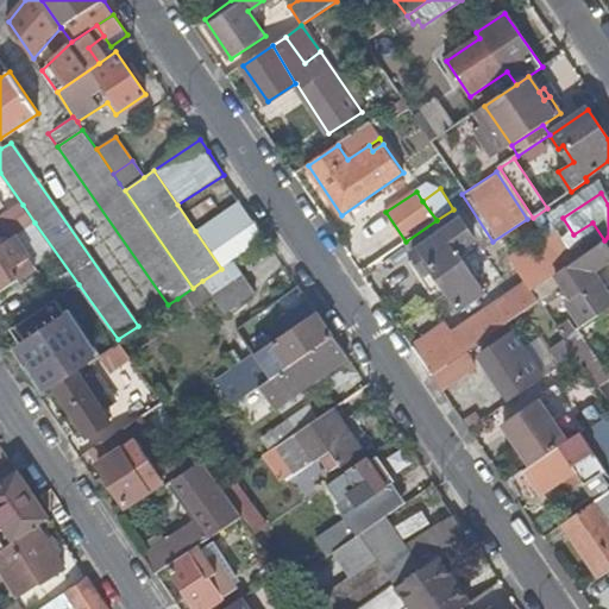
[(233,261),(267,238),(240,200),(195,231),(221,269),(233,261)]
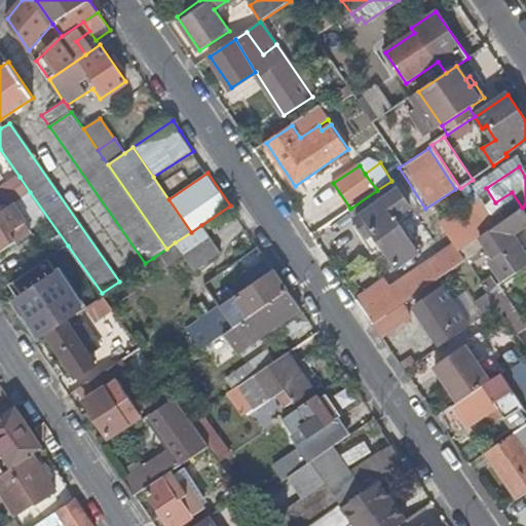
[(30,192),(20,177),(0,189),(0,194),(7,207),(14,202),(30,192)]
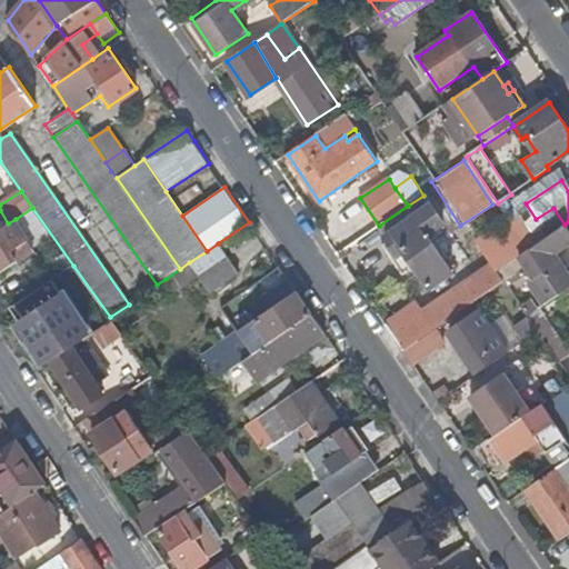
[(408,206),(379,226),(423,292),(452,272),(427,235),(416,218),(408,206)]
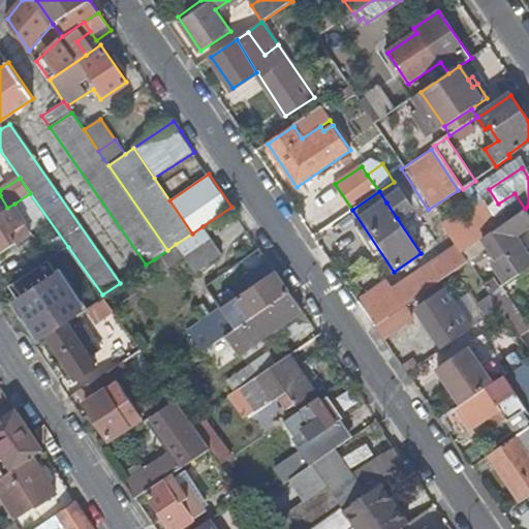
[(386,203),(397,218),(413,207),(403,191),(386,203)]
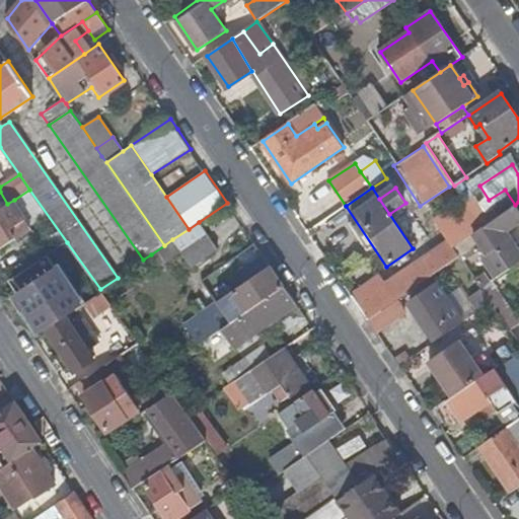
[(7,204),(0,209),(0,247),(31,226),(14,200),(7,204)]
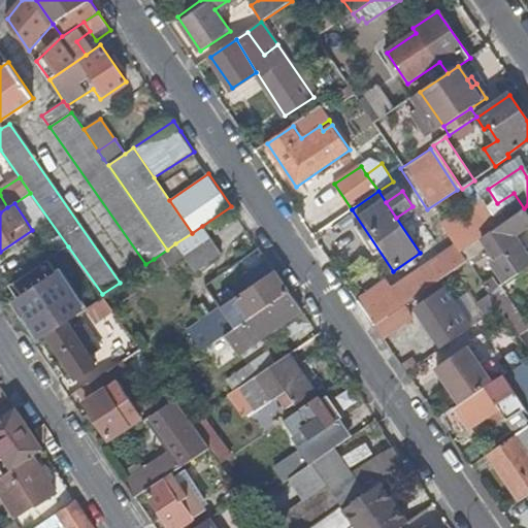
[(527,205),(524,208),(482,237),(510,279),(527,268),(527,252),(516,233),(527,225),(527,205)]
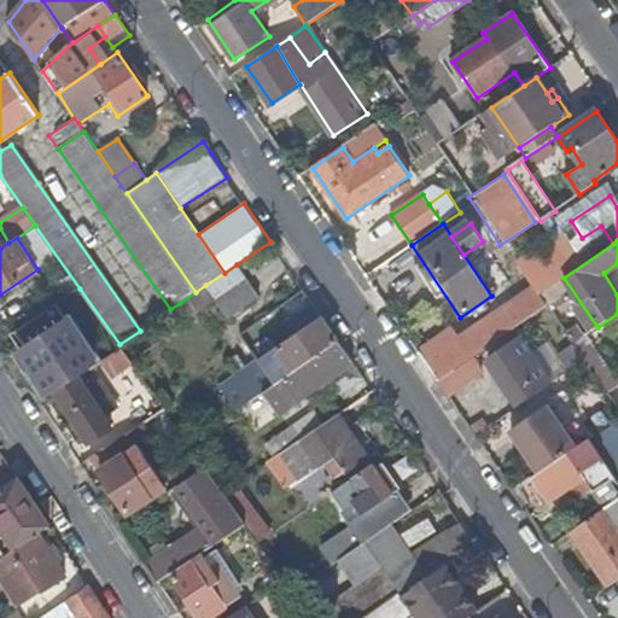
[(404,256),(390,263),(398,284),(414,277),(404,256)]
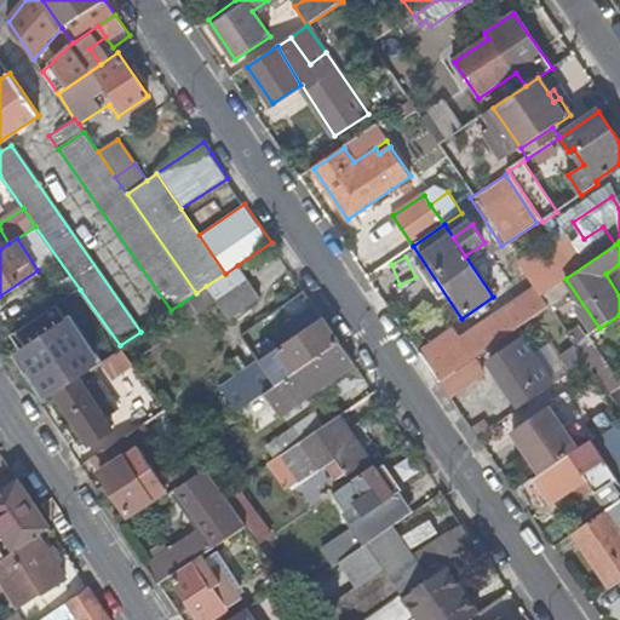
[(248,281),(237,265),(225,274),(206,286),(228,321),(262,298),(251,280),(248,281)]
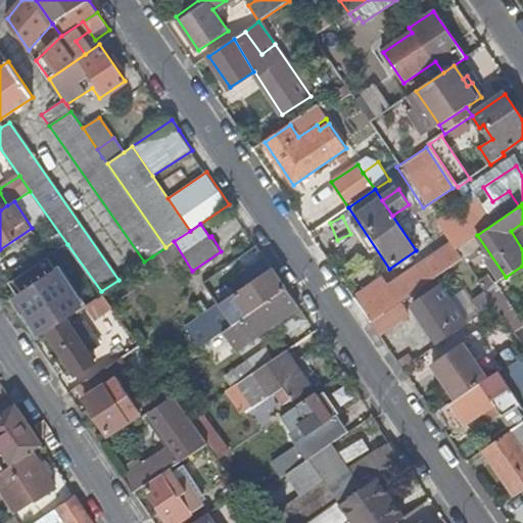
[(458,248),(465,258),(469,265),(484,253),(473,237),(458,248)]
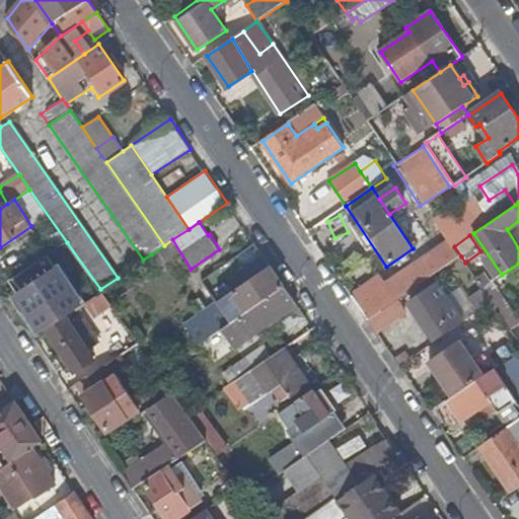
[(82,306),(84,304),(102,292),(100,289),(67,242),(47,255),(55,268),(56,268),(74,294),(73,294),(82,306)]
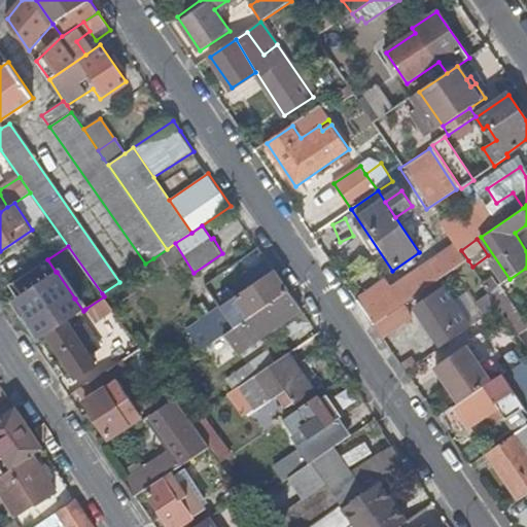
[(174,260),(167,249),(153,258),(161,271),(174,260)]
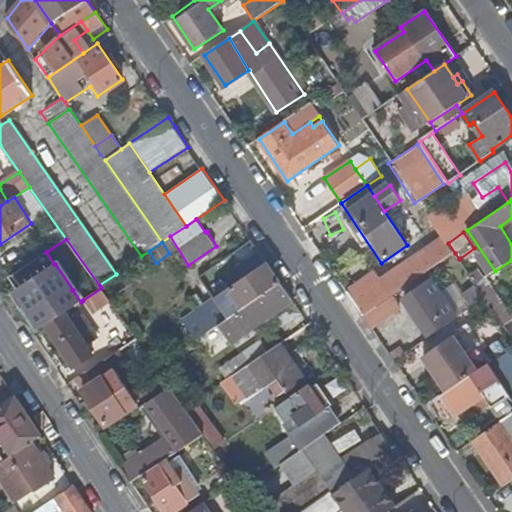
[(185,320),(198,339),(281,282),(260,253),(236,269),(244,280),(206,306),(198,311),(185,320)]
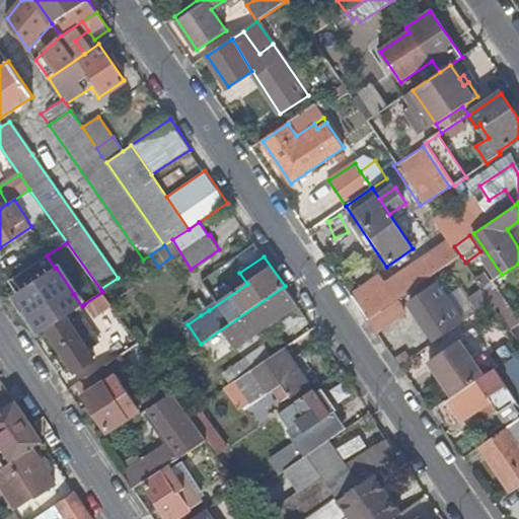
[(379,276),(352,295),(368,319),(432,276),(425,265),(411,275),(389,290),(379,276)]
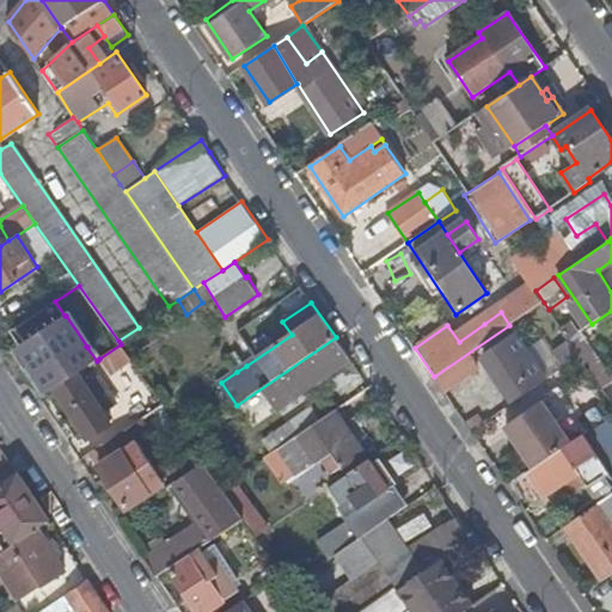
[(41,377),(86,347),(87,347),(66,316),(65,316),(20,346),(41,377)]
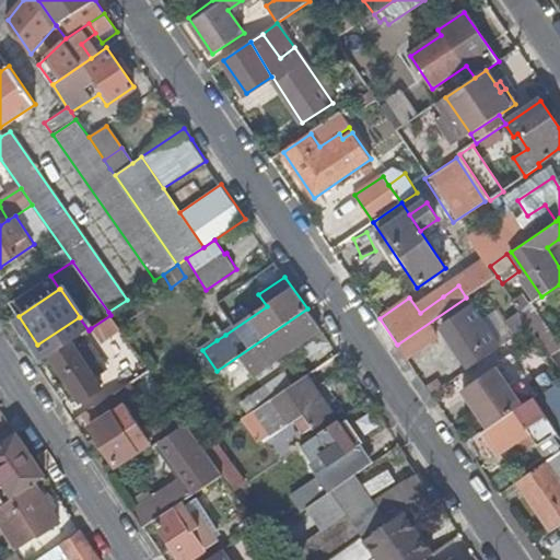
[(241,289),(221,296),(226,310),(246,302),(241,289)]
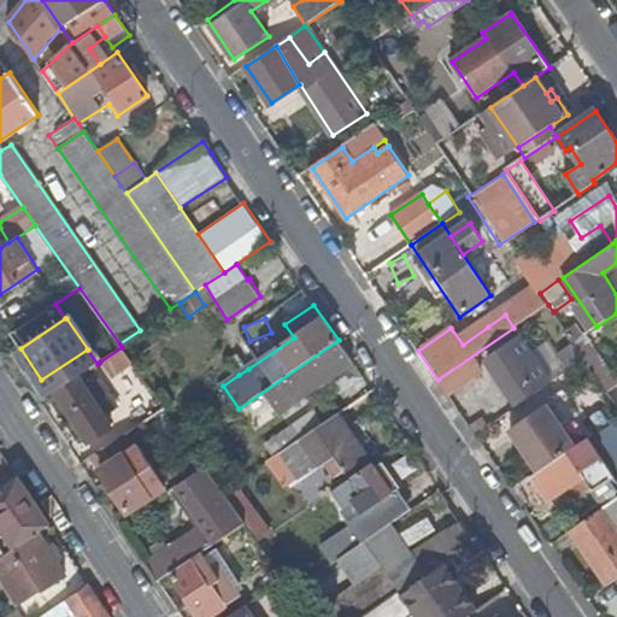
[(570,319),(562,325),(574,342),(582,338),(570,319)]
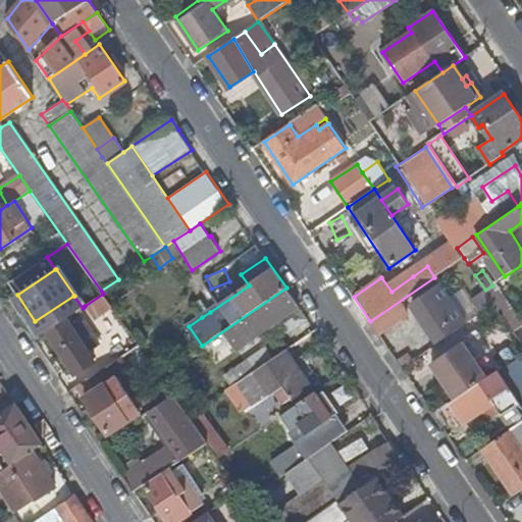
[(434,277),(370,321),(379,334),(407,315),(404,310),(413,303),(439,343),(466,324),(434,277)]
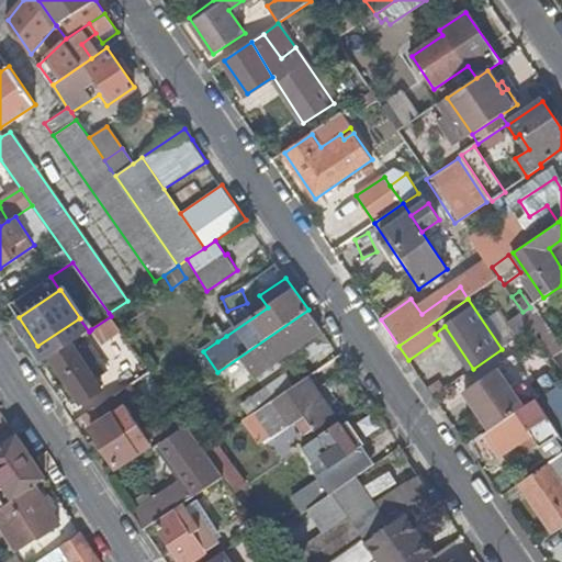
[(523,312),(534,328),(553,357),(561,350),(561,344),(535,304),(530,307),(523,312)]
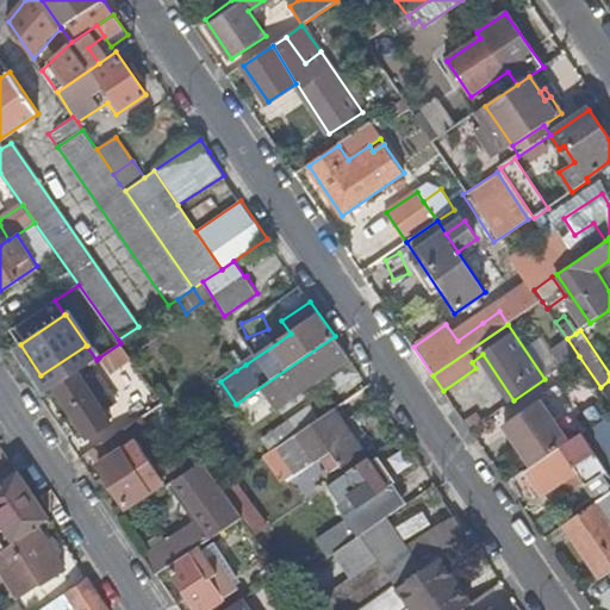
[(250,425),(349,358),(335,336),(236,404),(250,425)]
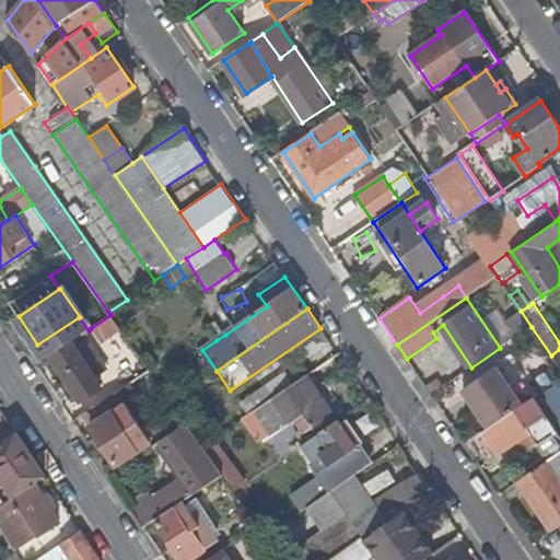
[(504,322),(515,338),(531,327),(520,312),(504,322)]
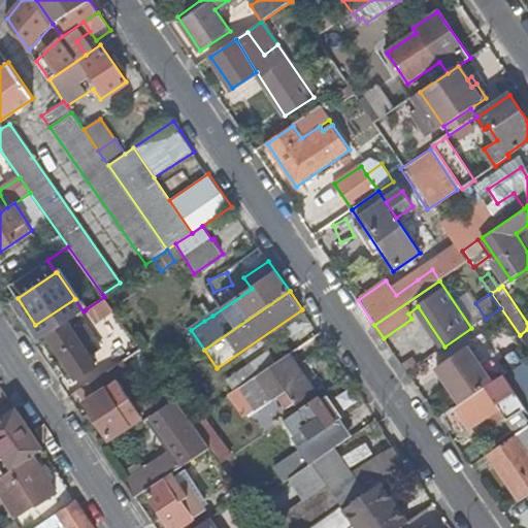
[(96,325),(114,311),(104,297),(86,309),(96,325)]
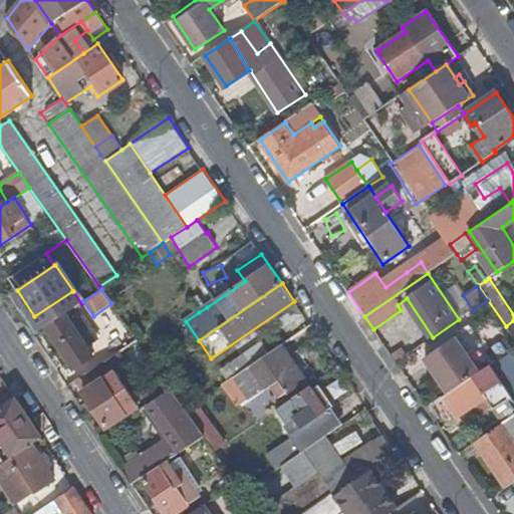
[(191,300),(199,312),(207,307),(199,294),(191,300)]
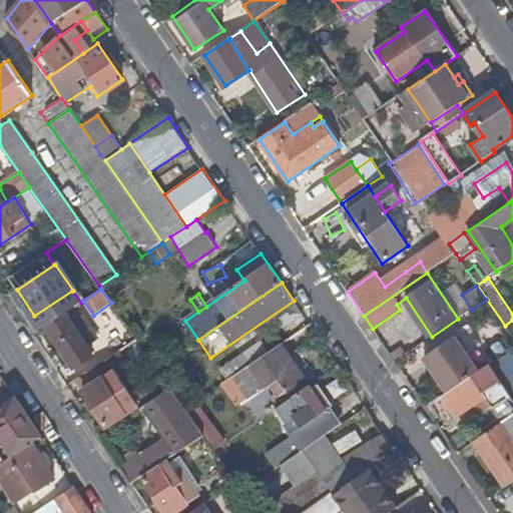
[(69,310),(47,325),(74,367),(92,355),(87,347),(99,339),(82,315),(71,322),(68,317),(72,314),(69,310)]
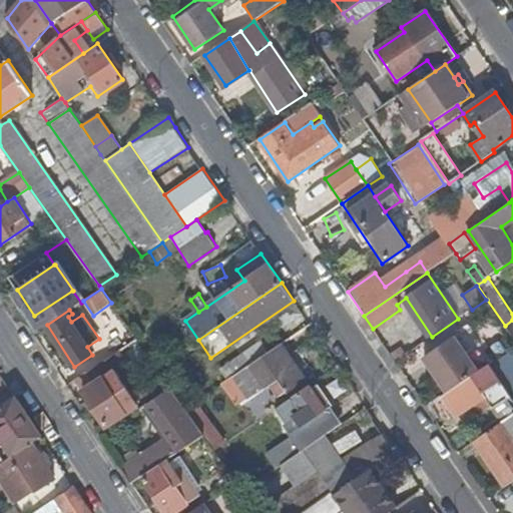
[(138,375),(154,364),(136,339),(75,379),(105,425),(124,412),(113,395),(128,386),(118,370),(129,362),(138,375)]
